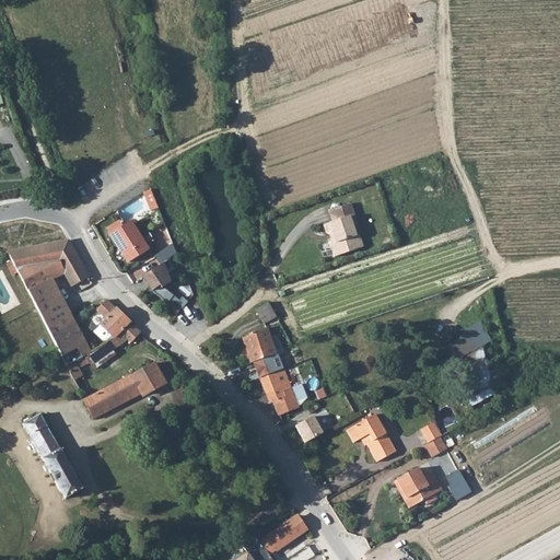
[(149,186),(140,191),(149,211),(158,207),(149,186)]
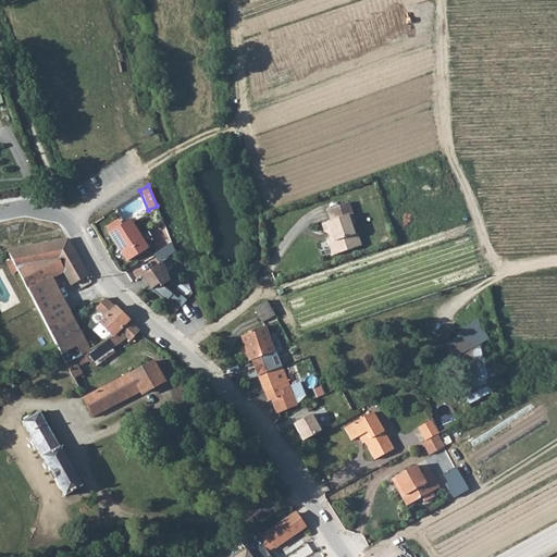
[(329,239),(334,254),(356,247),(351,235),(356,233),(353,223),(357,222),(350,201),(333,207),(337,218),(332,220),(323,223),(325,230),(329,232),(332,231),(334,235),(331,236),(329,239)]
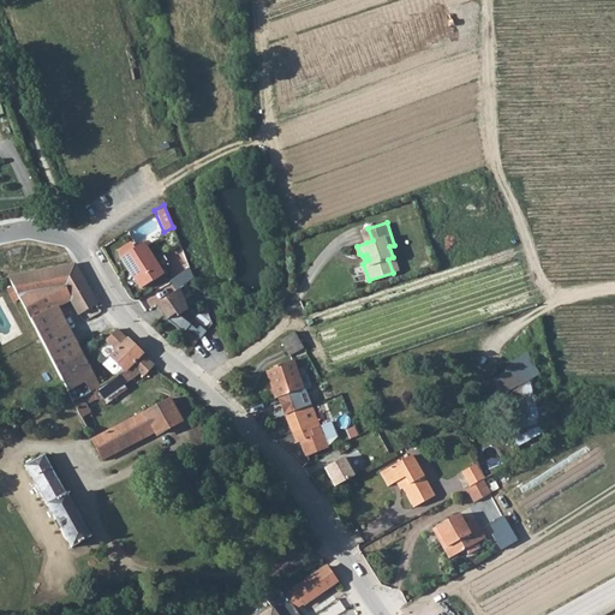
[(368,228),(363,231),(366,243),(372,240),(368,228)]
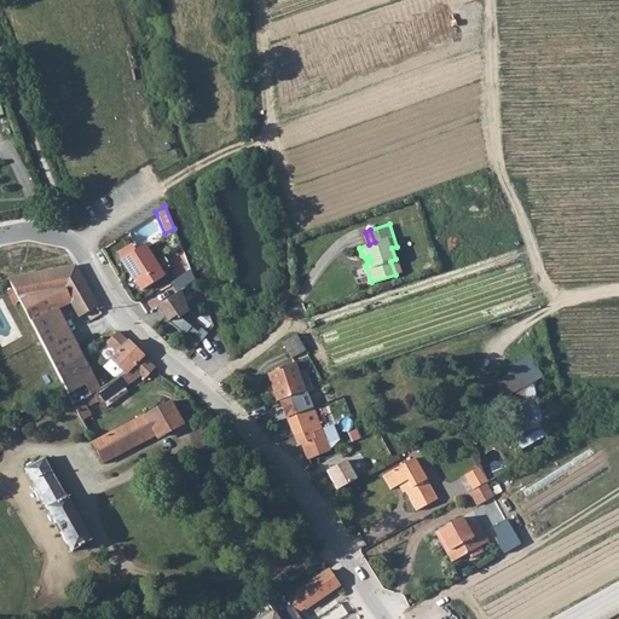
[(117,253),(121,259),(134,252),(129,246),(117,253)]
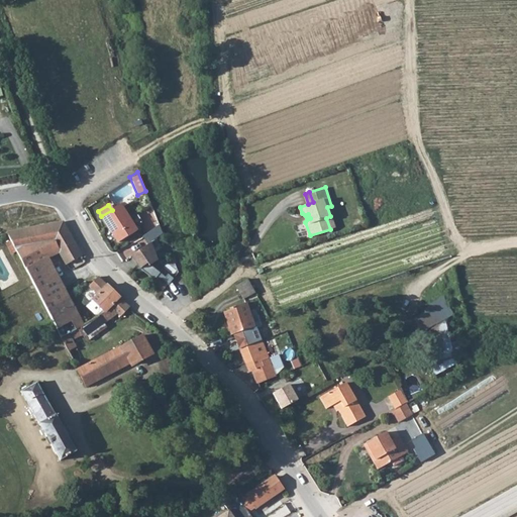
[(112,210),(101,216),(118,243),(135,233),(119,205),(112,210)]
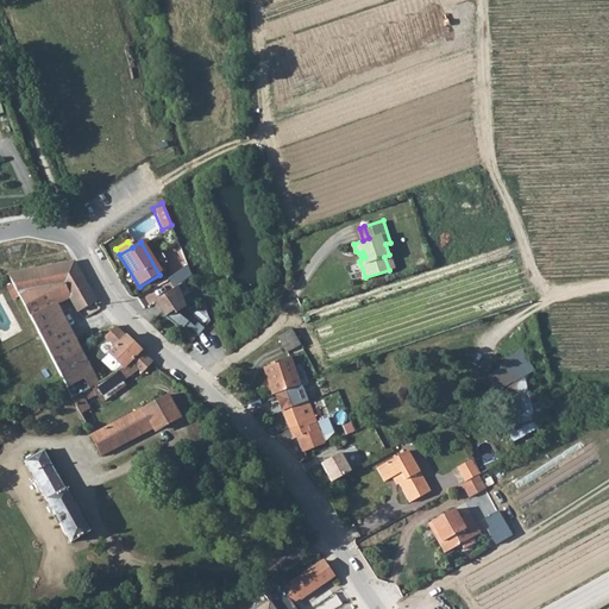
[(389,255),(384,257),(389,270),(396,267),(393,253),(389,255)]
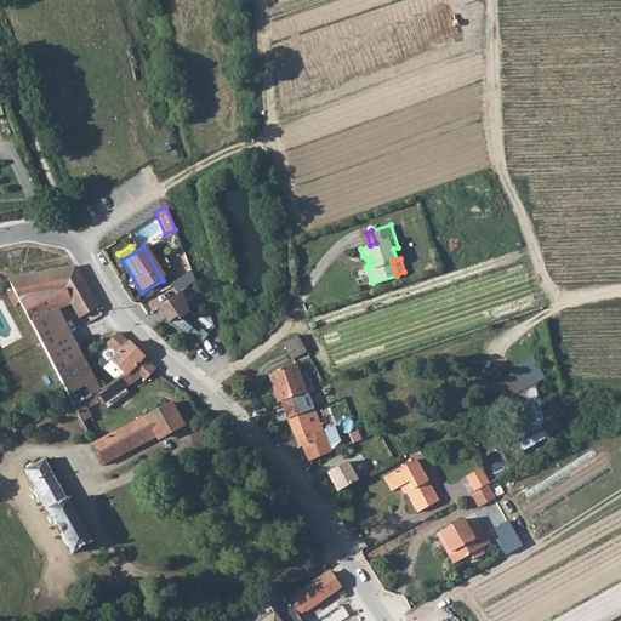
[(75,268),(9,280),(30,323),(60,311),(74,305),(81,318),(100,308),(75,268)]
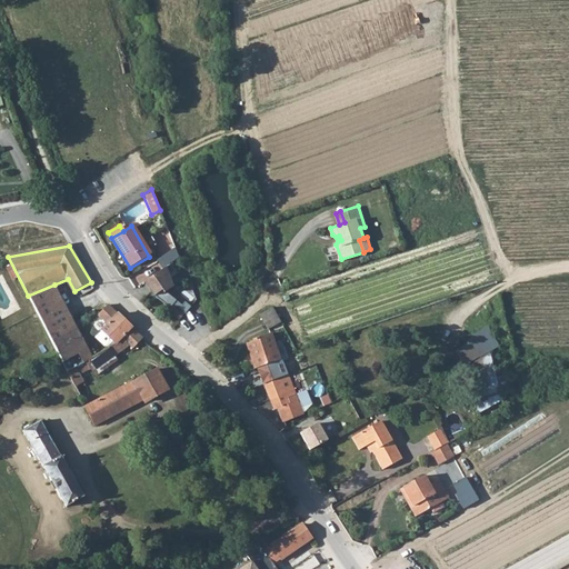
[(176,318),(191,309),(181,293),(183,291),(169,266),(146,280),(156,297),(161,293),(176,318)]
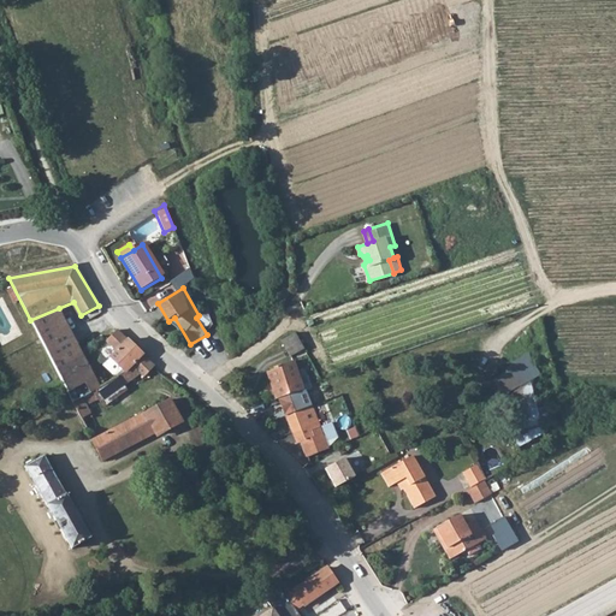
[(59,308),(30,320),(52,360),(78,347),(59,308)]
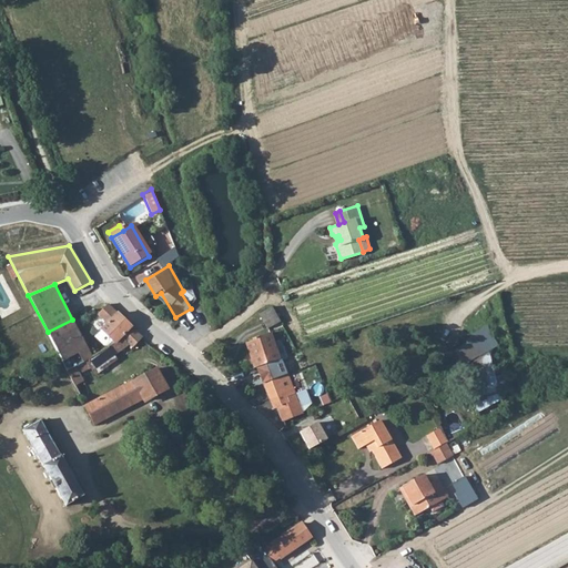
[(100,313),(99,313),(103,318),(99,323),(103,327),(103,331),(117,343),(121,338),(129,344),(132,348),(143,337),(132,327),(133,326),(119,313),(118,314),(108,305),(105,306),(100,313)]
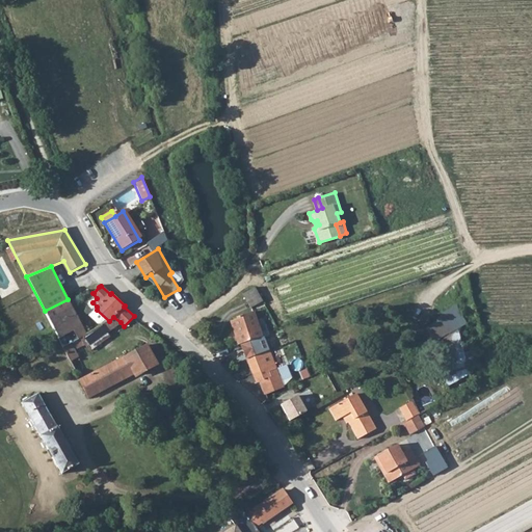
[(251,308),(264,301),(258,287),(244,293),(251,308)]
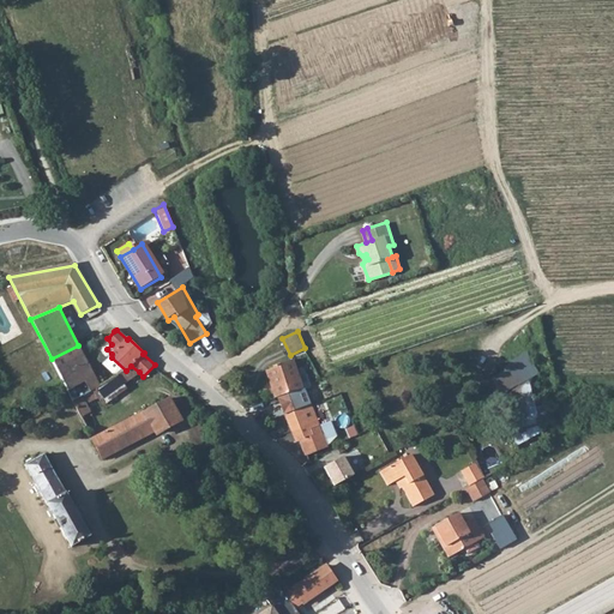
[(78,345),(52,359),(66,387),(72,401),(82,396),(92,390),(100,386),(78,345)]
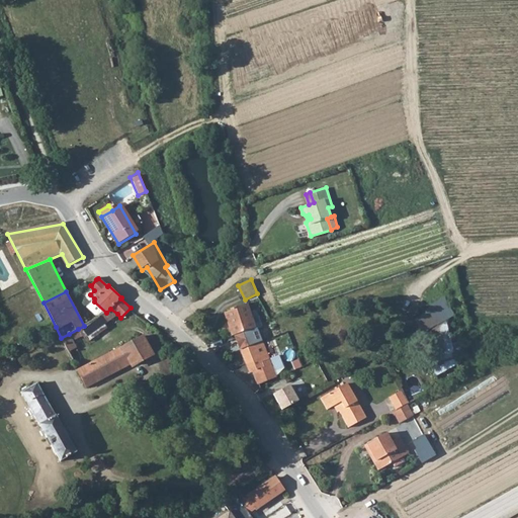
[(412,317),(439,374),(461,363),(459,359),(469,354),(459,332),(453,335),(446,320),(455,316),(448,299),(412,317)]
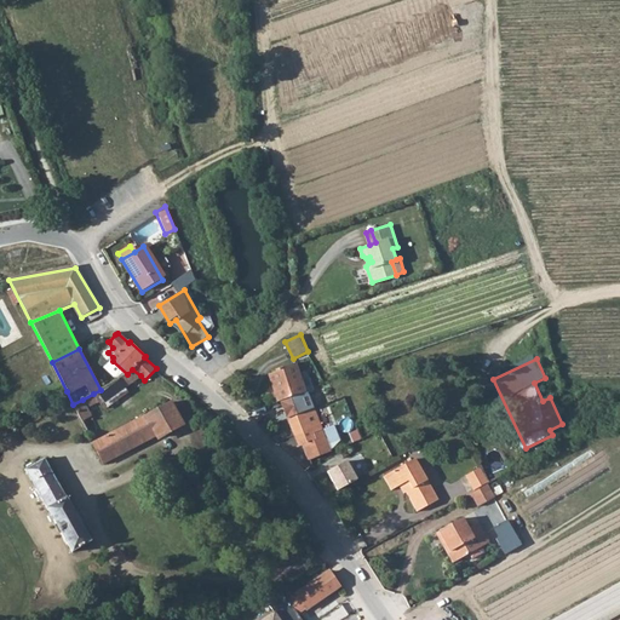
[(270,375),(281,403),(306,392),(308,392),(296,361),(276,369),(277,372),(270,375)]
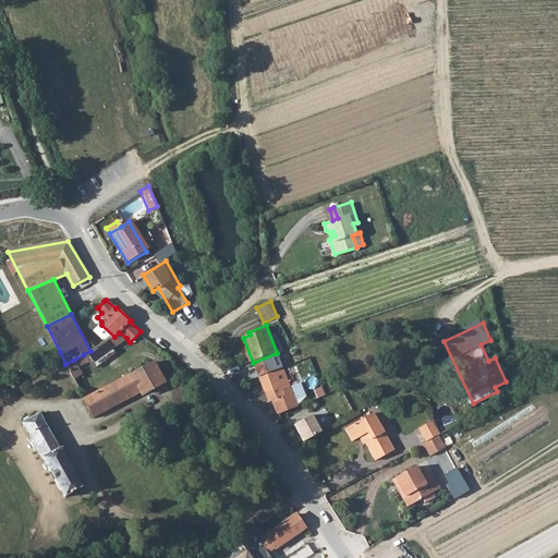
[(112,339),(107,342),(112,349),(126,338),(119,332),(114,337),(112,339)]
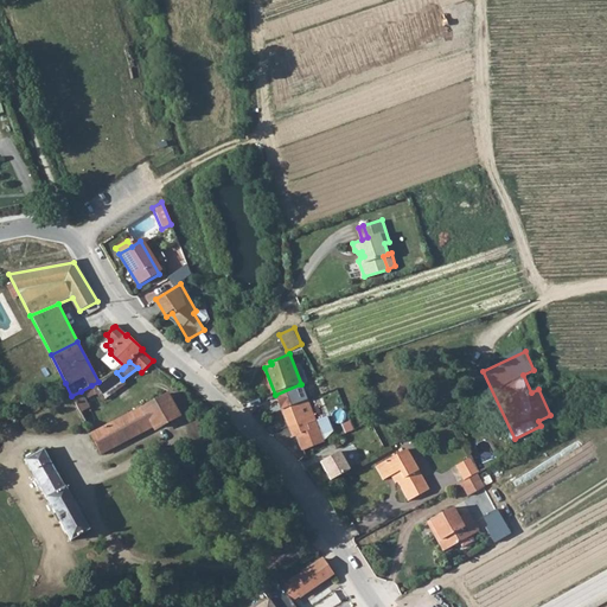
[(98,382),(91,385),(103,400),(126,384),(122,379),(116,372),(98,382)]
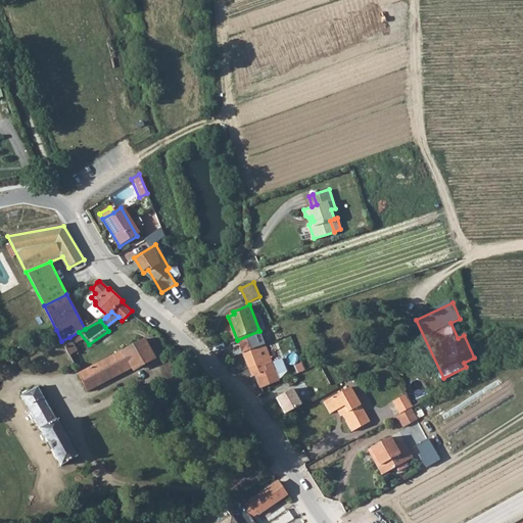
[(258,331),(237,340),(243,353),(265,345),(258,331)]
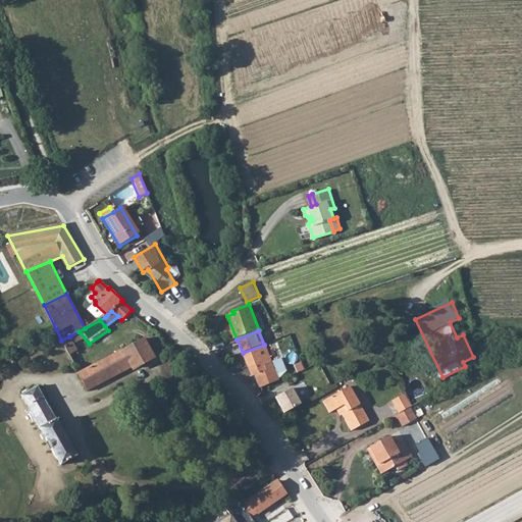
[(69,336),(61,341),(68,354),(75,350),(69,336)]
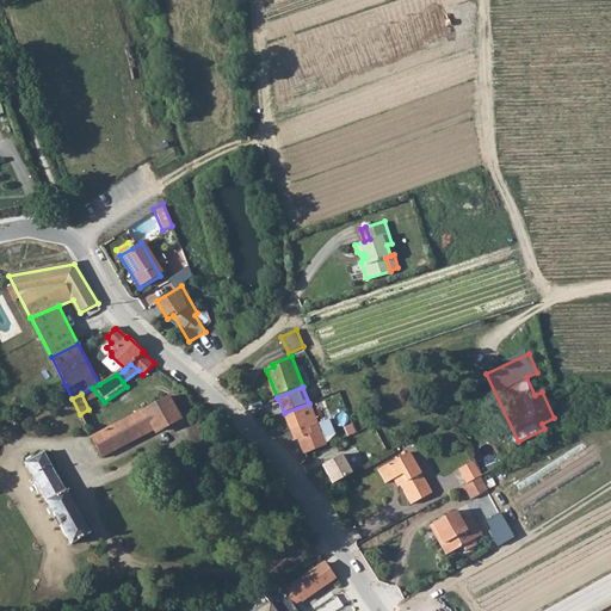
[(168,396),(92,437),(102,456),(154,429),(155,431),(180,418),(168,396)]
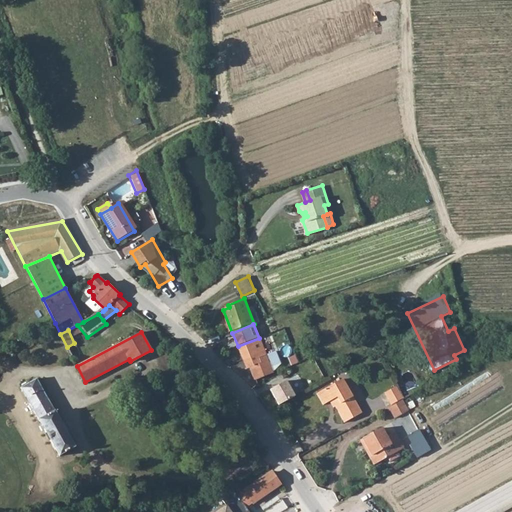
[(259,338),(238,346),(247,368),(250,367),(252,371),(251,372),(255,379),(272,372),(269,365),(259,338)]
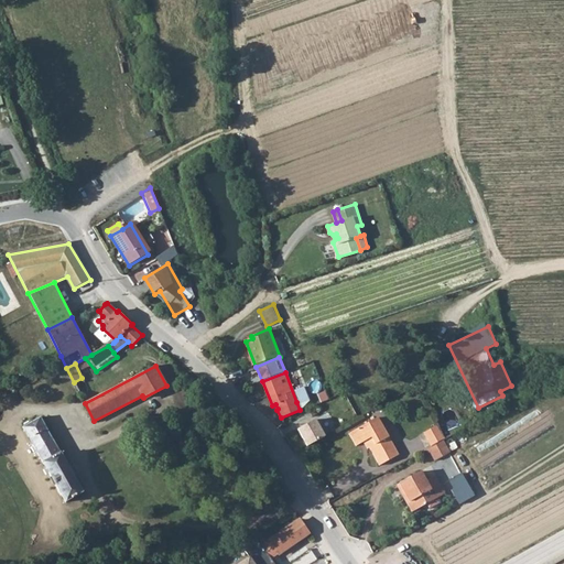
[(38,453),(66,501),(84,491),(40,418),(23,427),(38,453)]
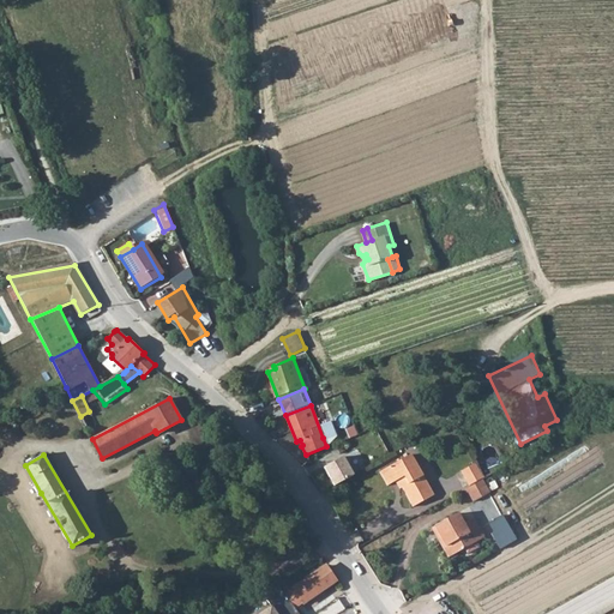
[(414,456),(381,474),(389,486),(398,481),(414,509),(435,495),(414,456)]
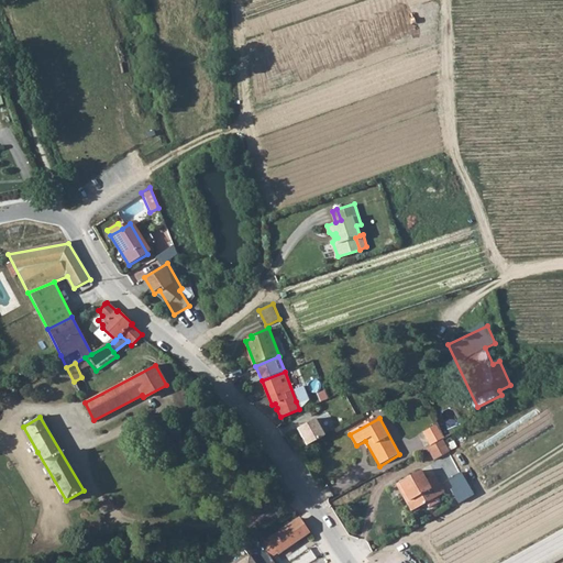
[(317,420),(299,430),(309,446),(327,437),(317,420)]
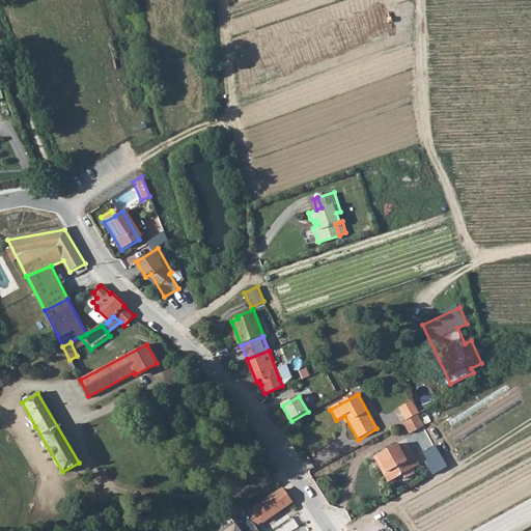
[(411,417),(412,419),(414,417),(420,414),(413,399),(399,409),(406,420),(411,417)]
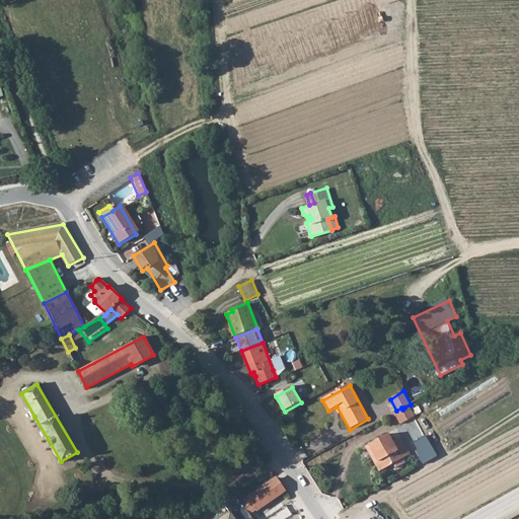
[(402,410),(391,416),(398,428),(413,421),(404,408),(402,410)]
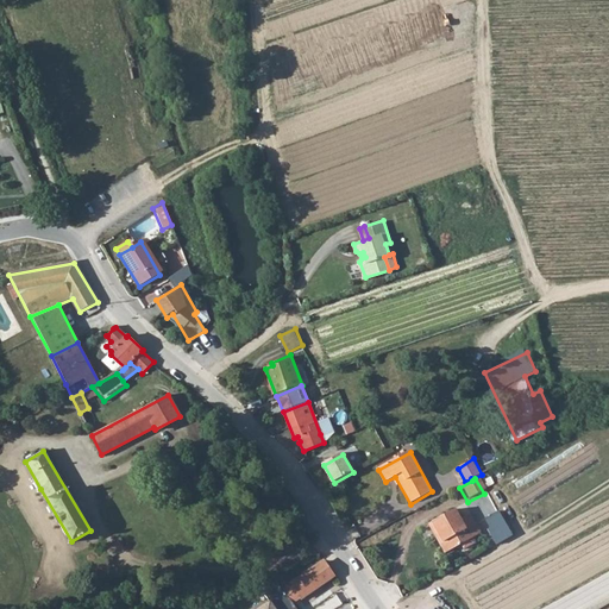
[(501,510),(485,519),(500,544),(514,534),(501,510)]
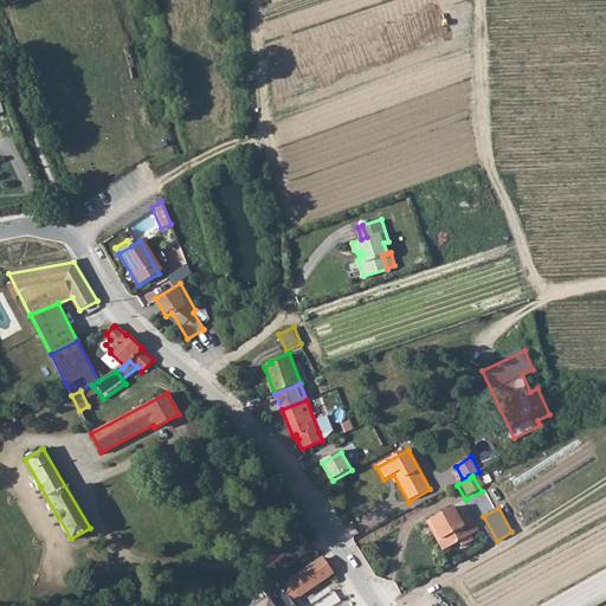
[(450,509),(424,523),(440,554),(476,535),(465,515),(455,520),(450,509)]
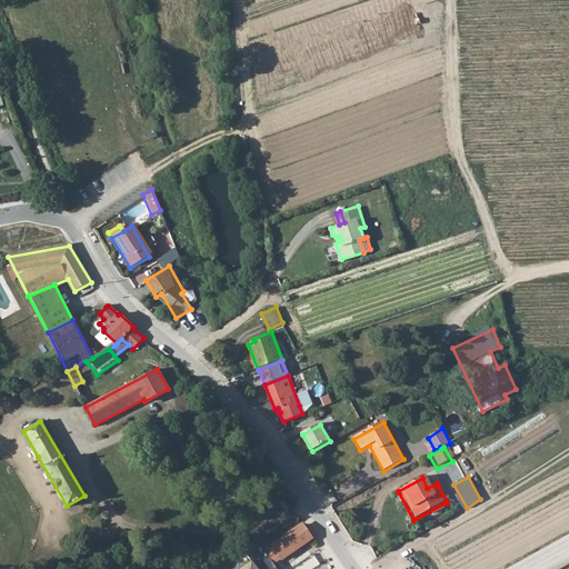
[(301,525),(265,549),(270,557),(276,553),(280,560),(311,539),(301,525)]
